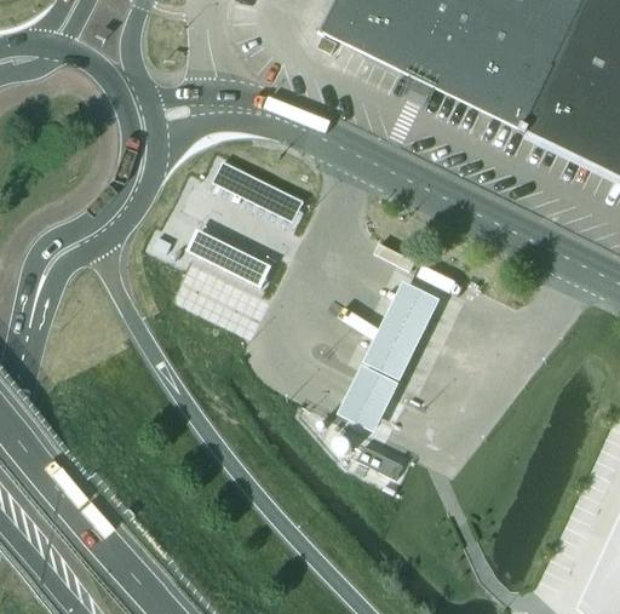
[(403,70),(443,90),(522,128),(619,176),(619,0),(338,0),(323,30),(403,70)]
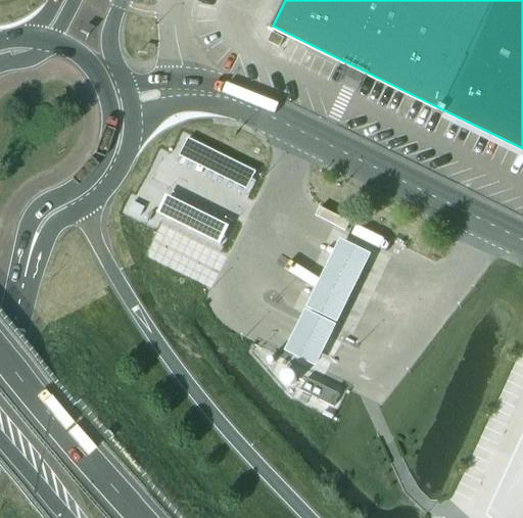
[(133,198),(129,207),(140,213),(144,203),(133,198)]
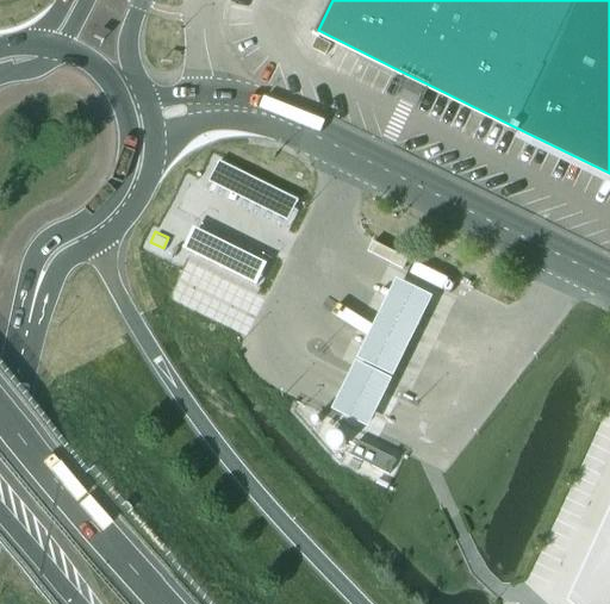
[(431,296),(393,278),(331,409),(368,425),(431,296)]
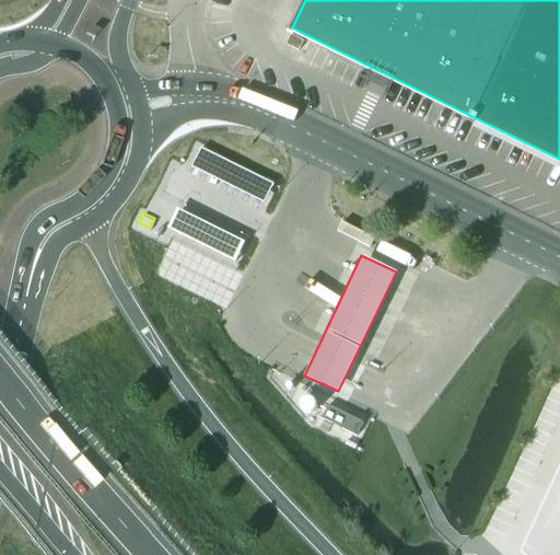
[(327,403),(321,417),(356,435),(362,420),(327,403)]
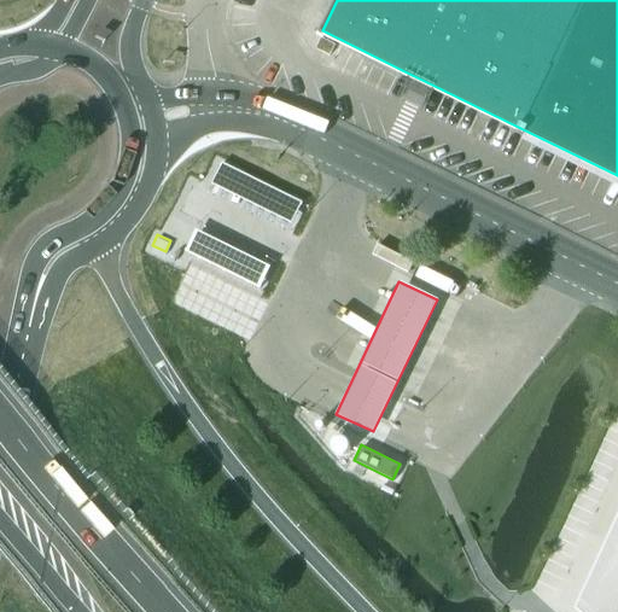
[(617,611),(617,522),(581,604),(589,611),(617,611)]
